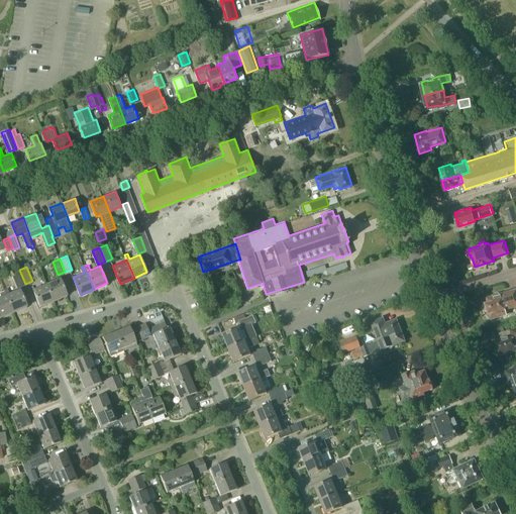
[(19,270),(12,273),(18,287),(25,284),(19,270)]
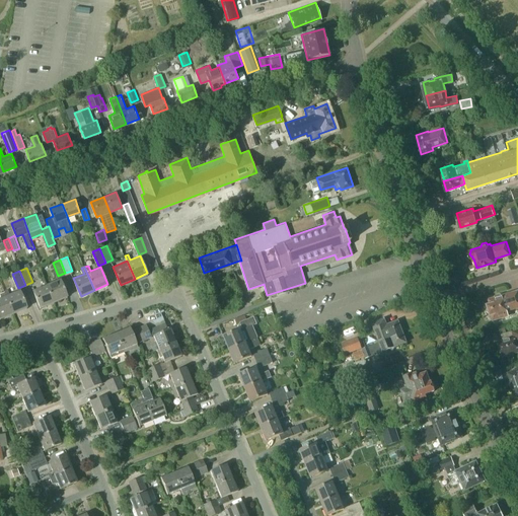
[(47,283),(54,301),(68,295),(60,278),(47,283)]
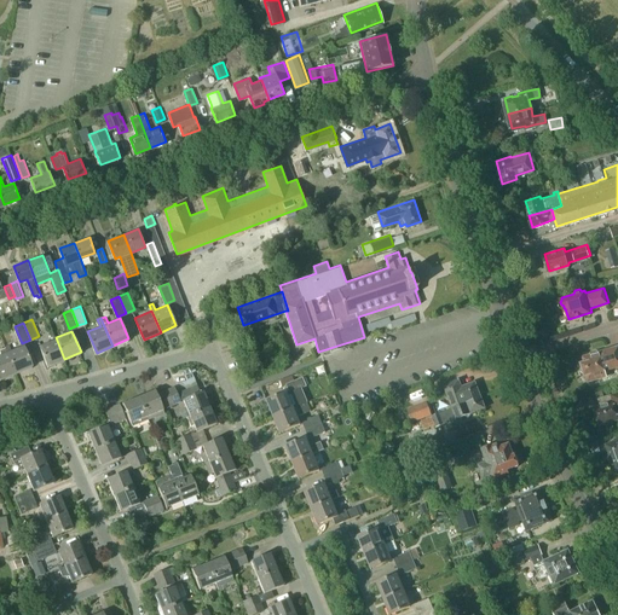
[(48,366),(64,359),(56,337),(40,344),(48,366)]
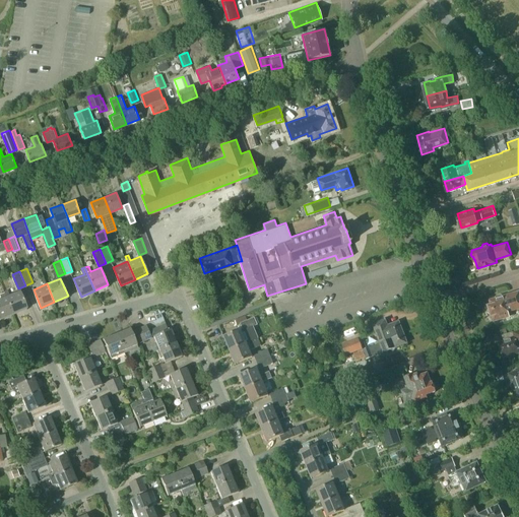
[(20,289),(10,294),(8,289),(5,291),(14,313),(27,308),(20,289)]
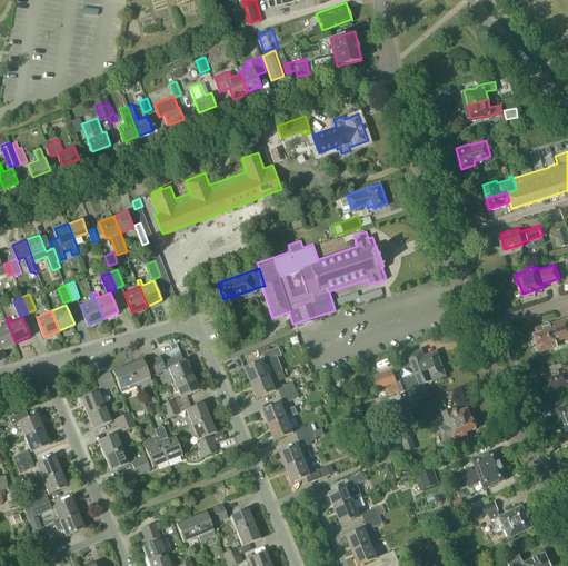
[(0,347),(1,349),(16,343),(6,318),(0,320),(2,325),(0,326),(0,347)]
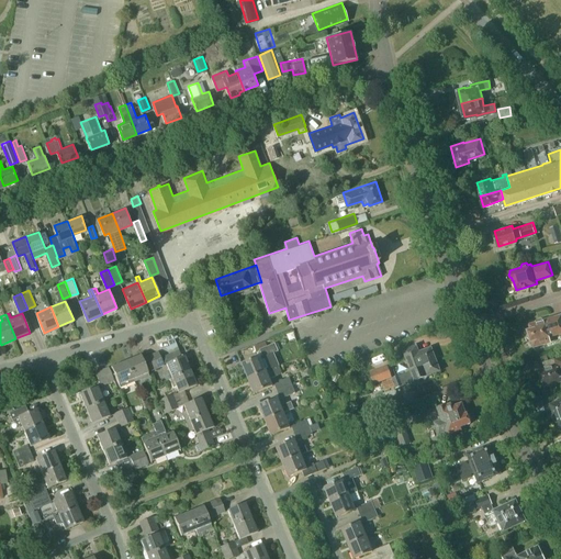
[(549,335),(560,330),(560,314),(545,319),(543,319),(530,323),(531,328),(528,330),(531,339),(533,339),(535,345),(550,339),(549,335)]
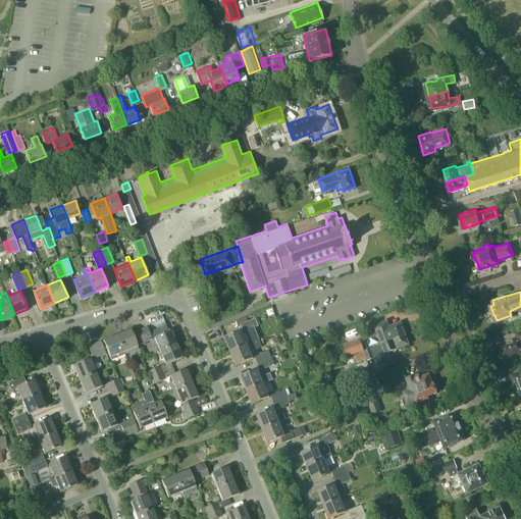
[(225,336),(230,350),(248,342),(247,338),(254,334),(251,326),(259,323),(256,316),(243,322),(245,328),(225,336)]
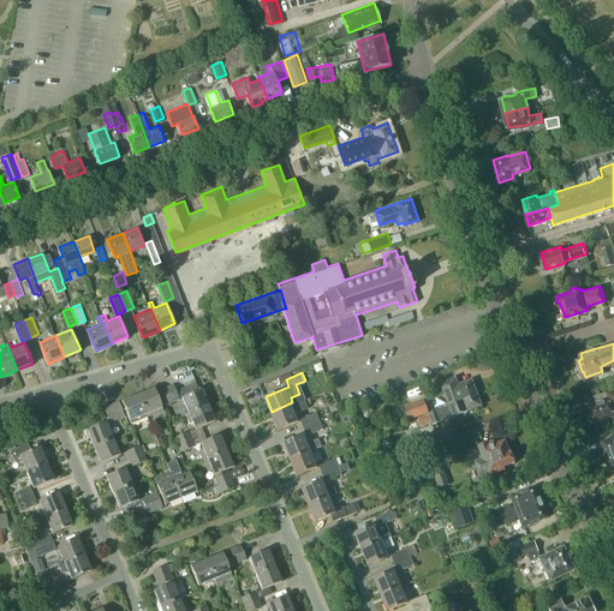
[(449,403),(478,393),(474,378),(459,383),(457,375),(441,381),(449,403)]
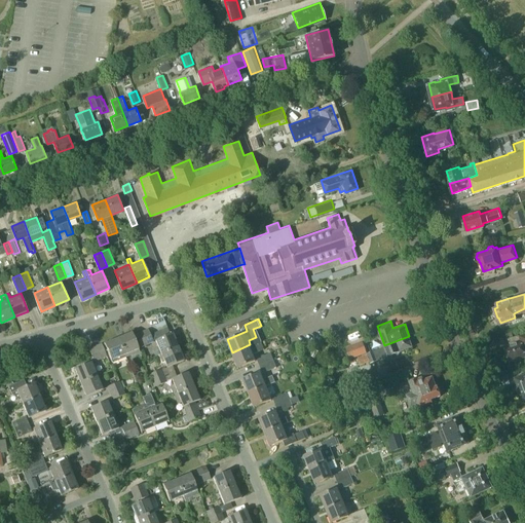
[(179,344),(173,331),(170,332),(166,326),(153,331),(156,338),(155,338),(160,351),(179,344)]
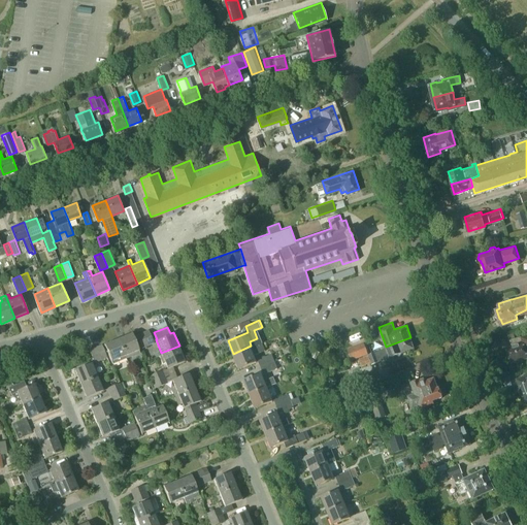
[(149,328),(142,330),(147,343),(155,341),(149,328)]
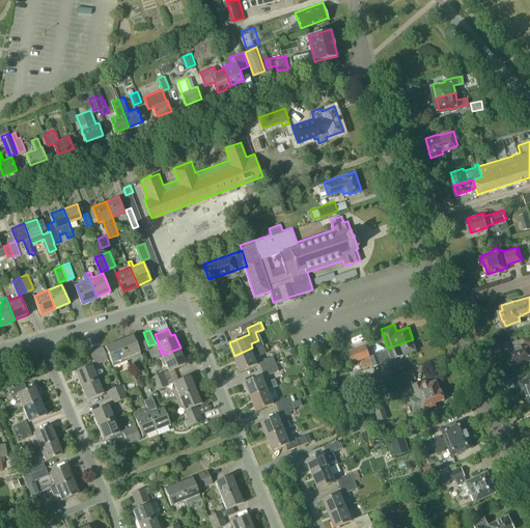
[(140,351),(139,350),(148,345),(143,332),(134,336),(132,332),(118,338),(127,358),(137,354),(136,352),(140,351)]
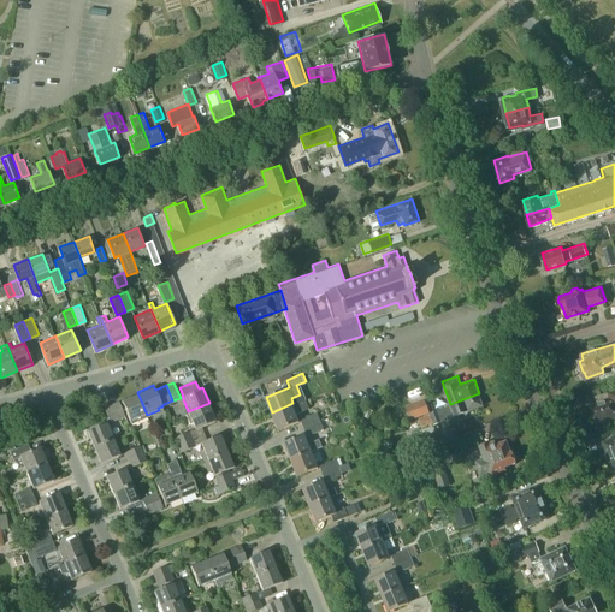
[(614,388),(596,394),(598,402),(591,403),(597,421),(614,414),(614,388)]
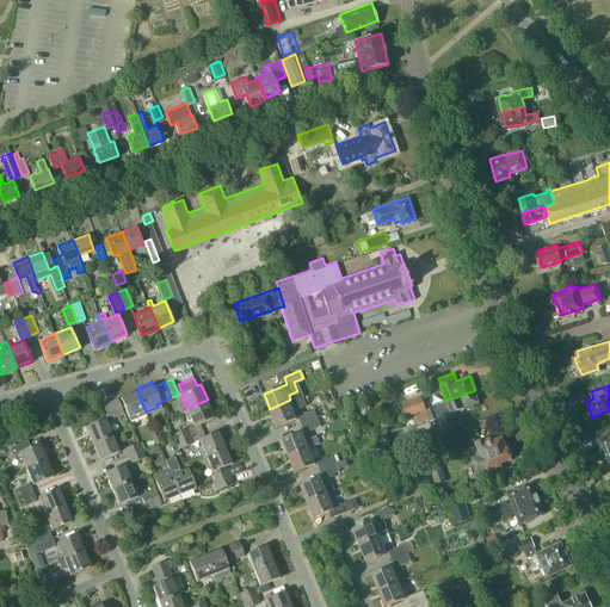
[(131,417),(146,412),(136,389),(121,395),(129,416),(130,416),(131,417)]
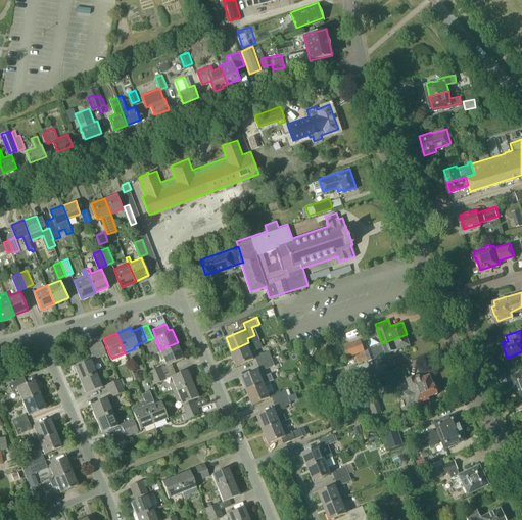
[(411,343),(407,334),(382,343),(366,349),(370,359),(411,343)]
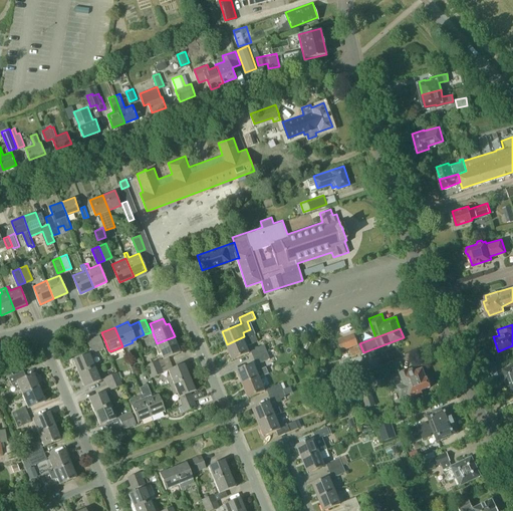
[(355,331),(338,338),(342,349),(359,342),(355,331)]
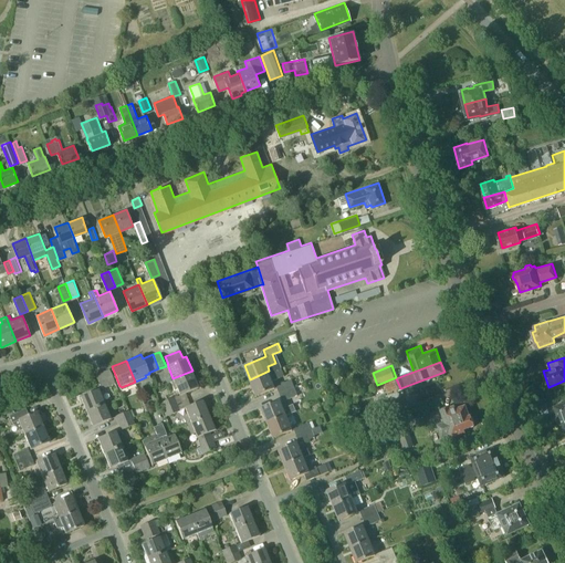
[(282,366),(269,371),(250,379),(257,394),(275,386),(272,378),(285,373),(282,366)]
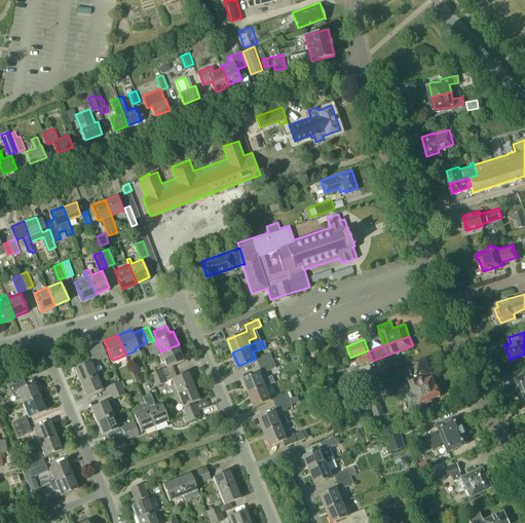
[(96,343),(96,344),(101,357),(107,355),(102,341),(96,343)]
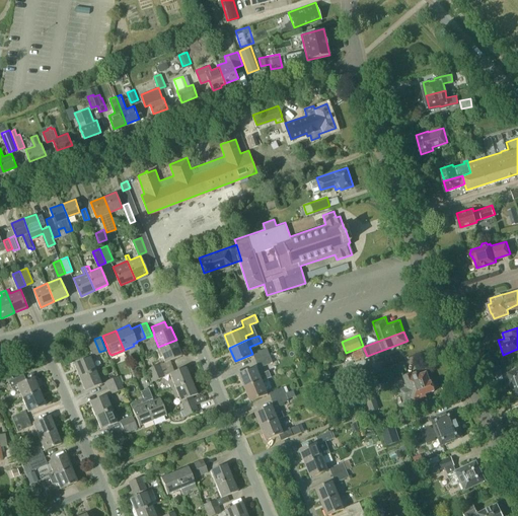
[(94,340),(88,342),(93,355),(99,352),(94,340)]
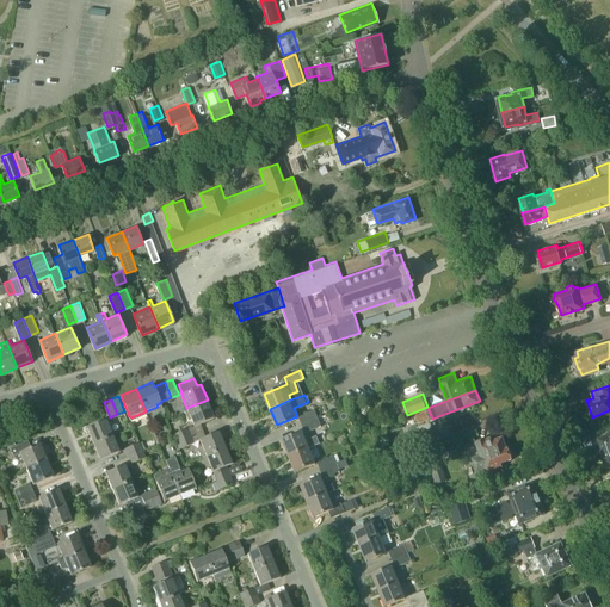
[(208,400),(186,408),(188,410),(184,412),(189,421),(191,419),(193,425),(215,416),(208,400)]
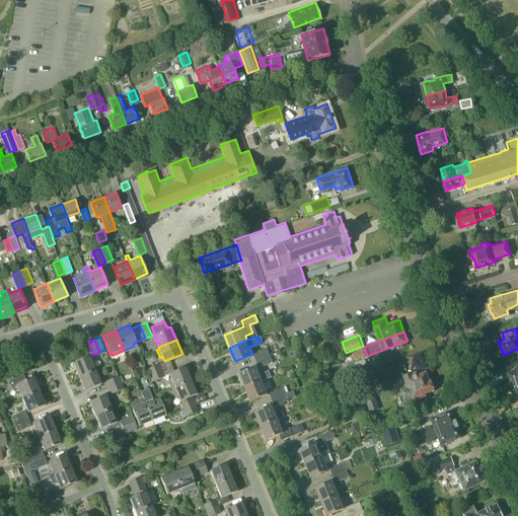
[(314,345),(305,341),(302,346),(311,351),(314,345)]
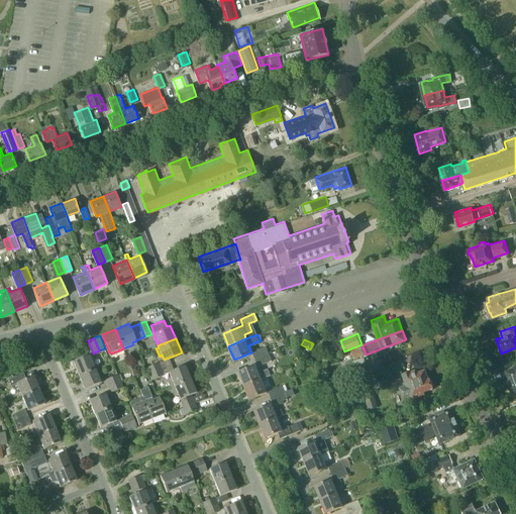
[(267,344),(253,350),(255,357),(270,351),(267,344)]
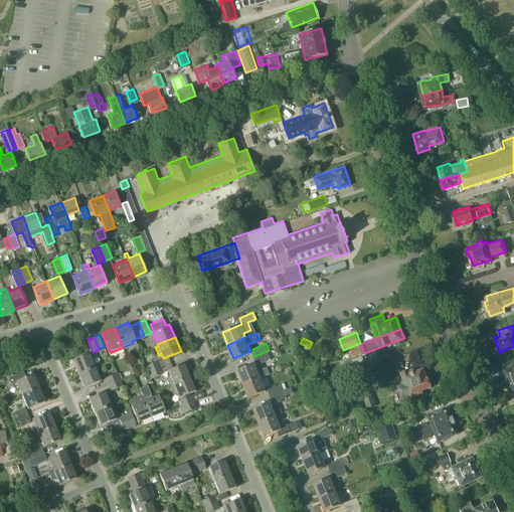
[(350,348),(353,355),(363,351),(360,344),(350,348)]
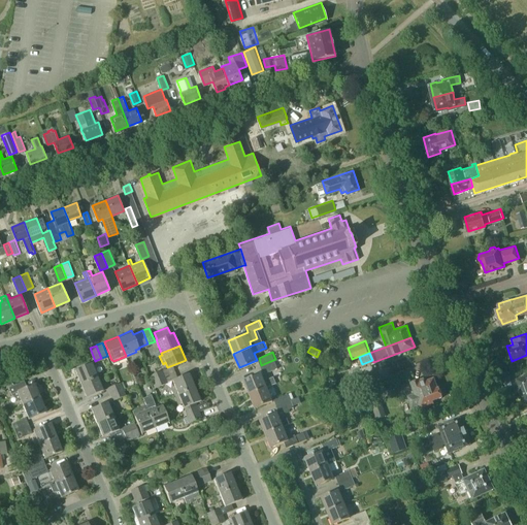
[(275,359),(261,365),(264,372),(278,366),(275,359)]
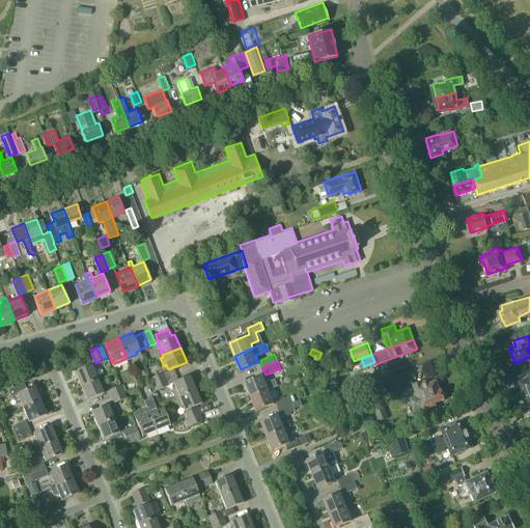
[(74,370),(80,385),(98,378),(92,363),(74,370)]
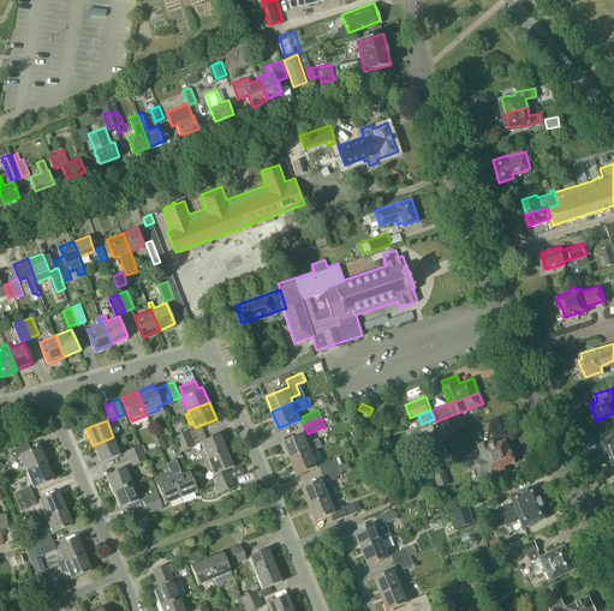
[(190,429),(174,435),(178,442),(192,436),(190,429)]
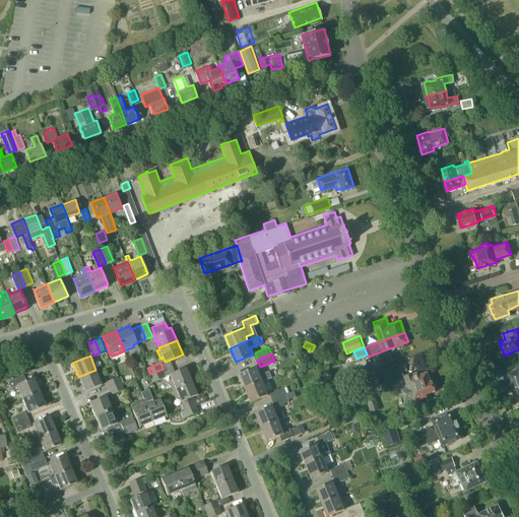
[(173,388),(193,379),(188,366),(170,373),(172,379),(170,380),(173,388)]
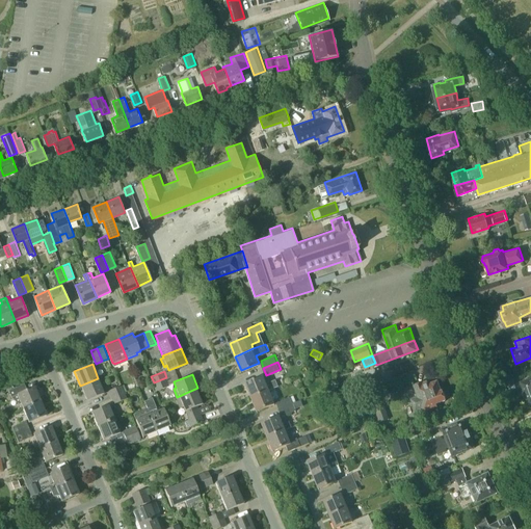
[(245,381),(251,396),(269,389),(269,388),(279,385),(276,377),(266,381),(264,374),(245,381)]
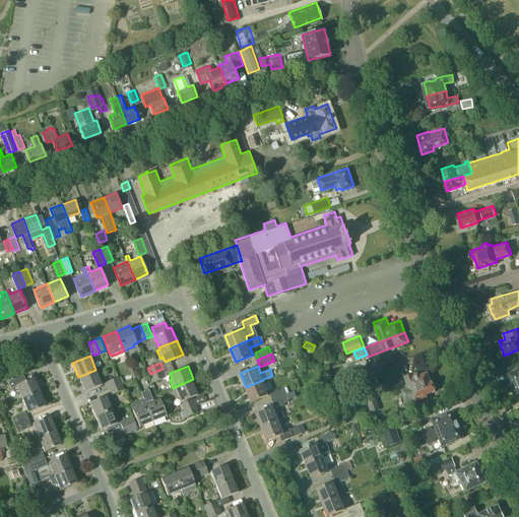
[(518,368),(509,372),(517,394),(518,394),(518,368)]
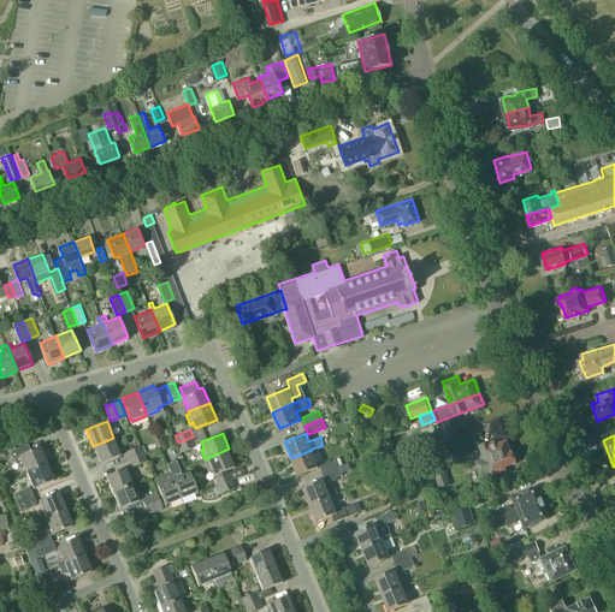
[(196,444),(193,437),(178,443),(181,450),(196,444)]
